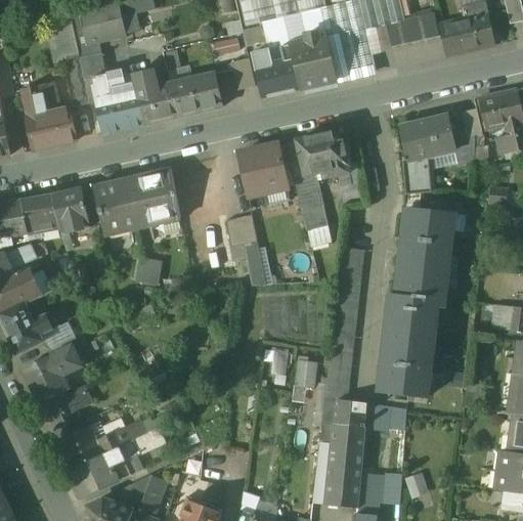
[(124,0),(69,12),(78,50),(79,56),(101,51),(98,40),(125,34),(121,13),(135,9),(133,0),(124,0)]
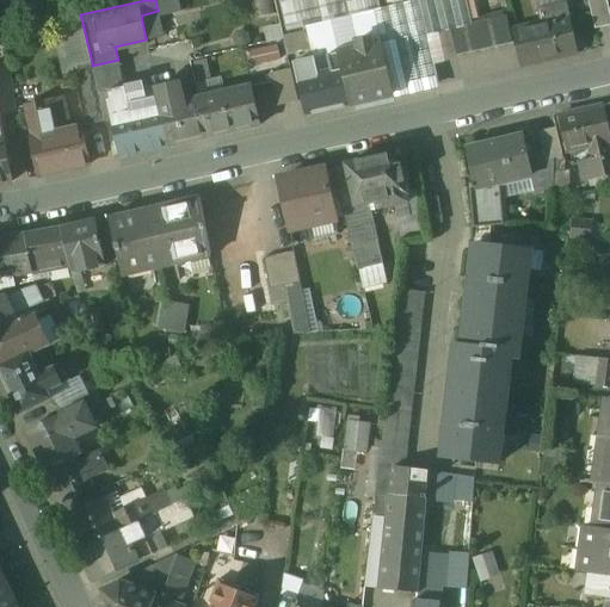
[(281,0),(288,30),(330,20),(325,0),(281,0)]
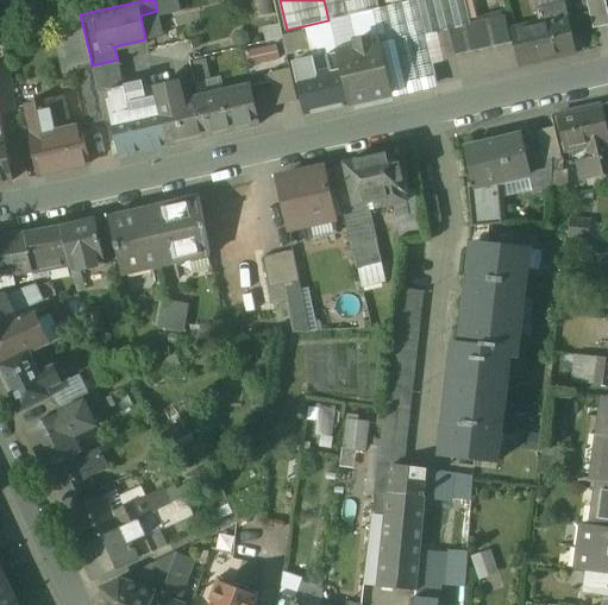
[(331,0),(336,16),(349,13),(345,0),(331,0)]
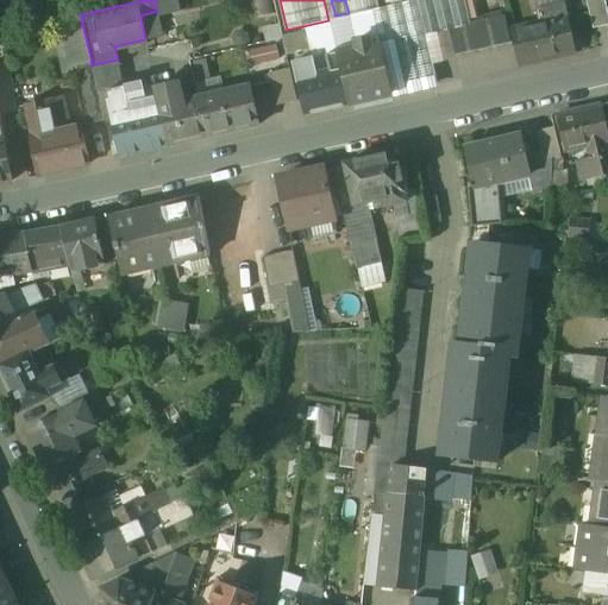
[(348,0),(350,13),(378,6),(376,0),(348,0)]
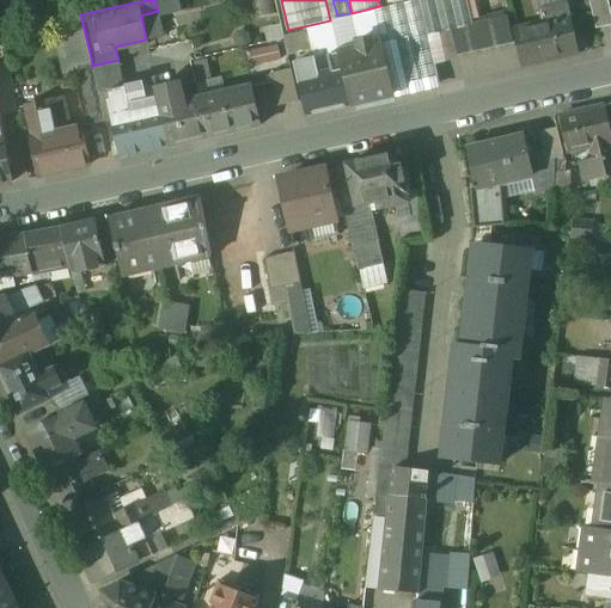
[(560,0),(544,4),(548,18),(514,25),(523,62),(576,50),(566,0),(560,0)]
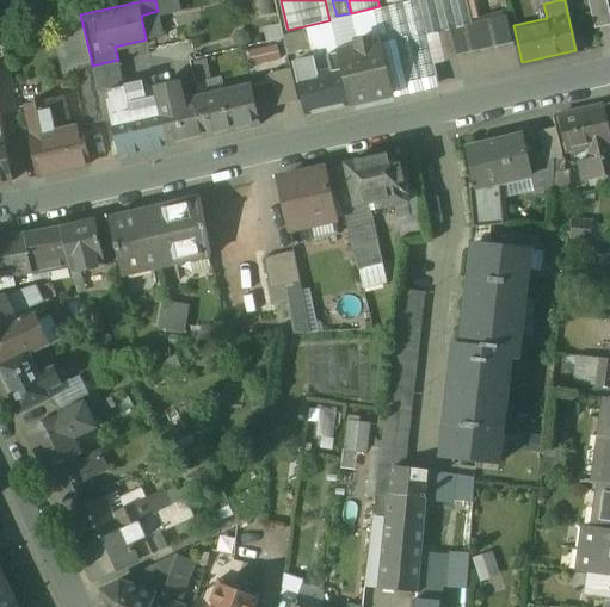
[(609,13),(607,0),(589,0),(595,26),(609,22),(609,13)]
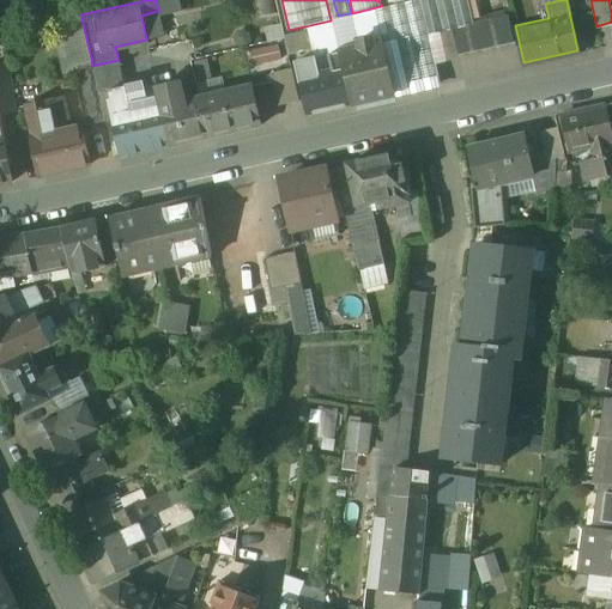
[(508,16),(452,28),(458,54),(513,42),(508,16)]
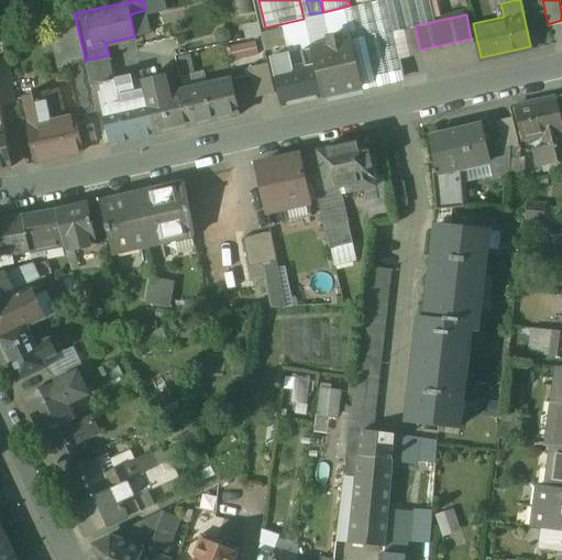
[(293,24),(283,26),(284,30),(268,33),(272,46),(297,40),(293,24)]
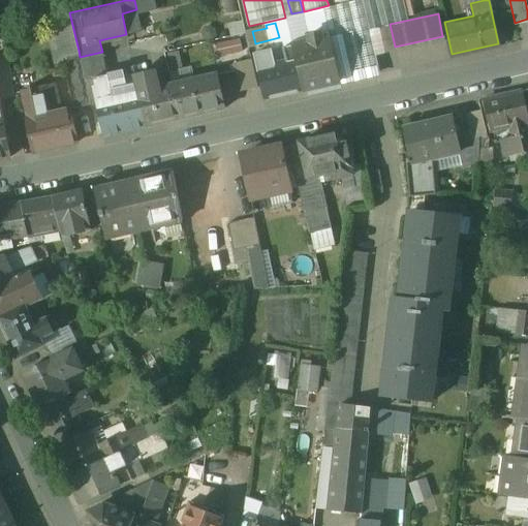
[(310,40),(271,50),(271,49),(253,54),(264,98),(339,82),(337,74),(377,65),(369,27),(321,38),(320,32),(308,34),(310,40)]
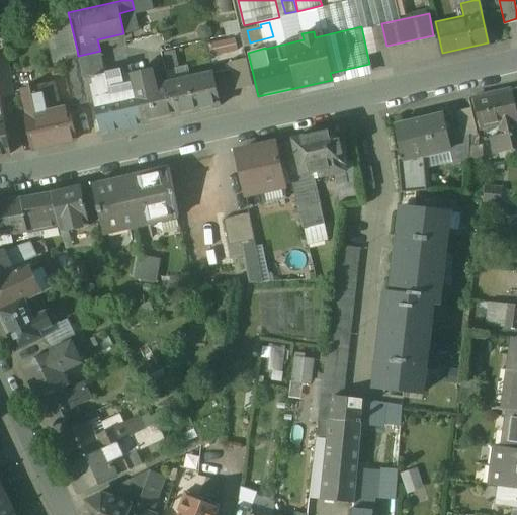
[(77,50),(61,54),(72,104),(89,100),(78,56),(77,50)]
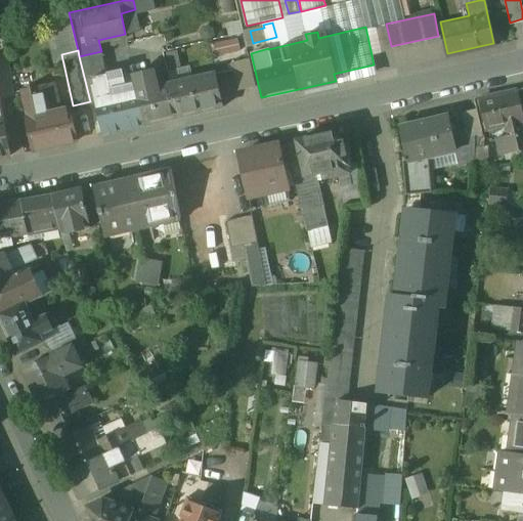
[(101,51),(79,56),(90,101),(90,102),(95,101),(91,84),(99,82),(98,77),(106,75),(106,73),(101,51)]
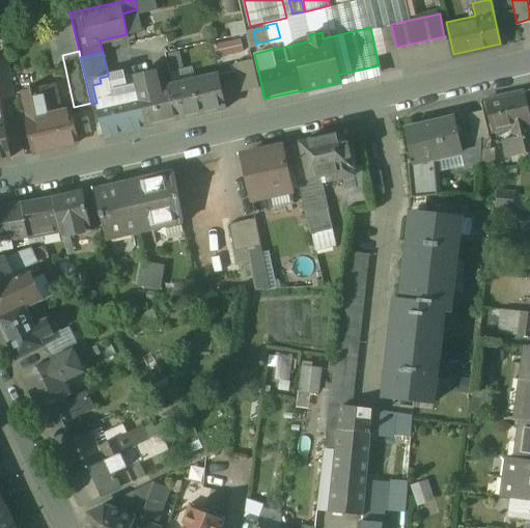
[(7,56),(0,57),(0,94),(12,93),(7,56)]
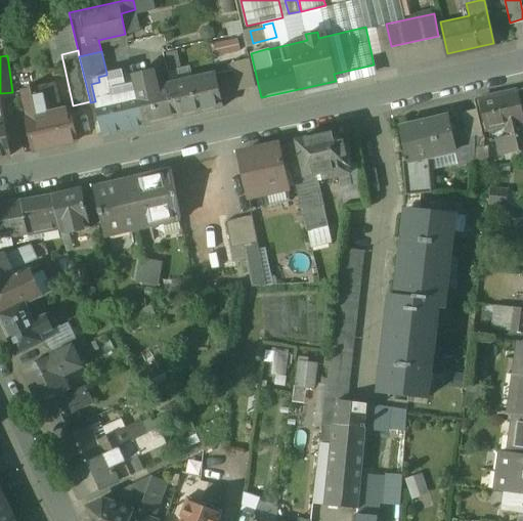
[(249,55),(230,60),(237,88),(256,84),(249,55)]
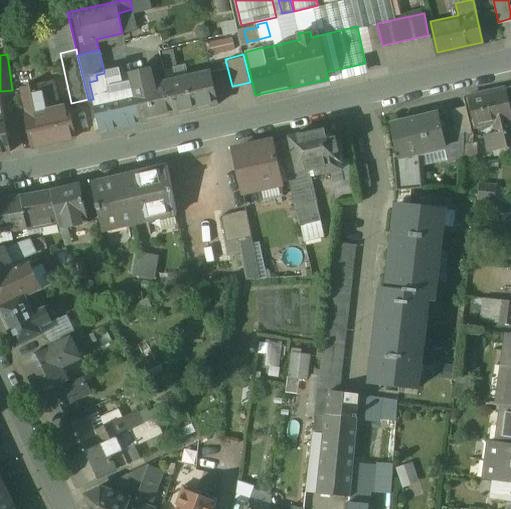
[(154,82),(150,66),(130,70),(134,86),(142,120),(175,112),(166,79),(154,82)]
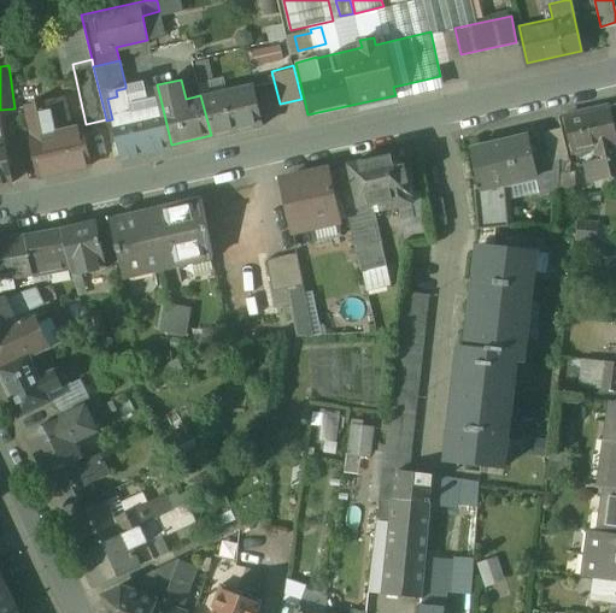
[(18,82),(19,98),(37,96),(36,81),(18,82)]
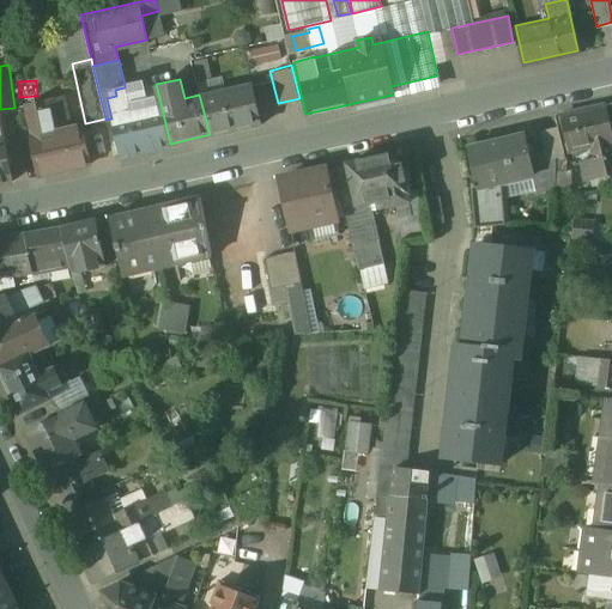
[(140,81),(125,85),(125,87),(115,90),(116,96),(107,98),(111,119),(120,154),(170,144),(161,103),(146,105),(140,81)]
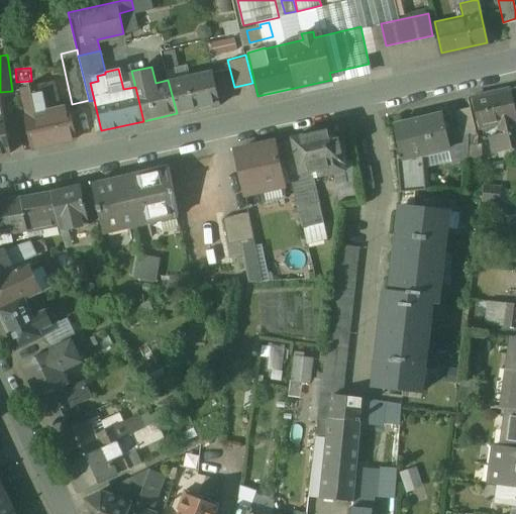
[(212,70),(168,80),(177,113),(220,103),(212,70)]
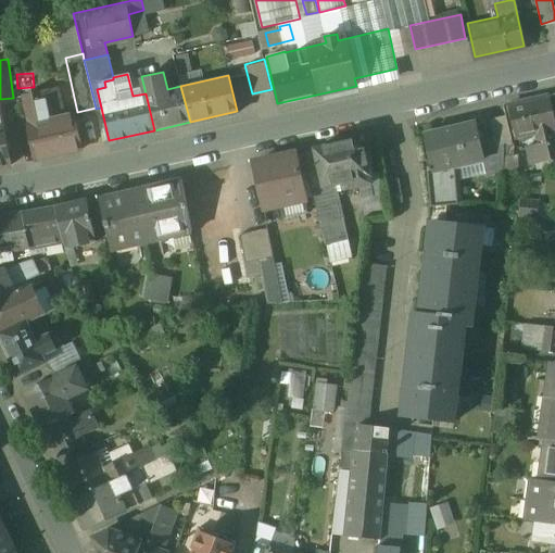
[(55,87),(21,96),(35,158),(82,147),(73,113),(63,115),(55,87)]
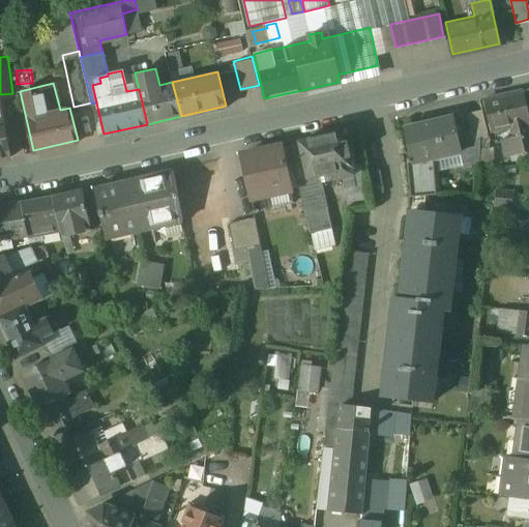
[(528,116),(523,89),(483,98),(492,130),(510,126),(526,123),(528,121),(528,116)]
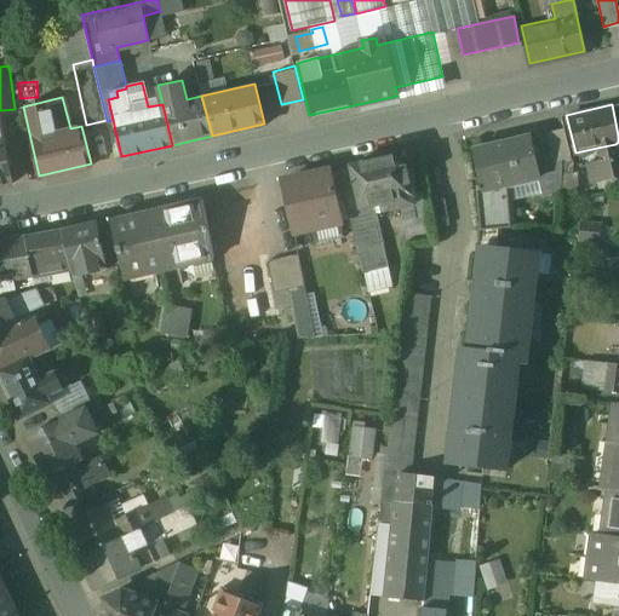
[(531,137),(473,150),(481,185),(482,189),(506,184),(539,176),(531,137)]
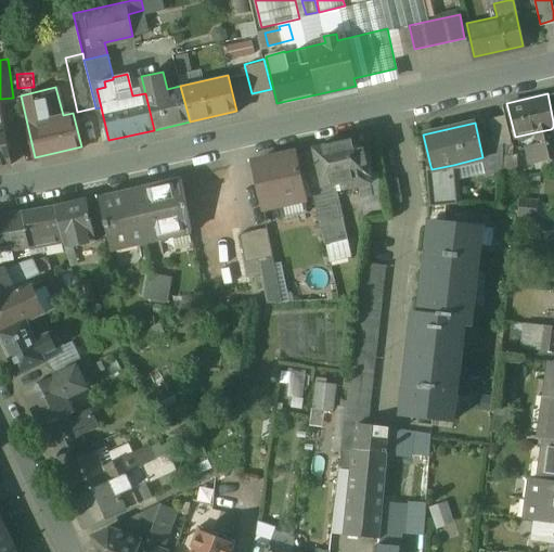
[(1,124),(0,124),(0,165),(9,163),(1,124)]
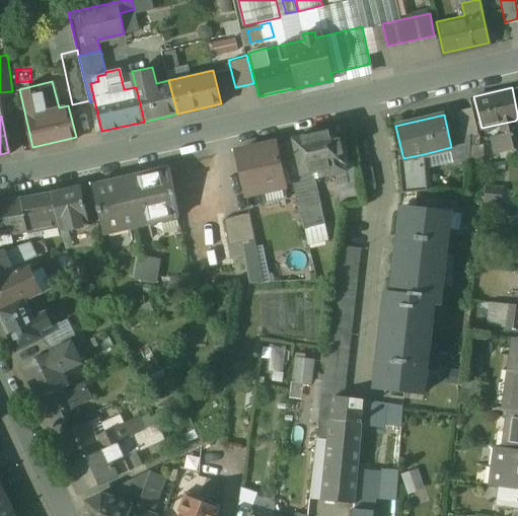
[(517,133),(515,121),(500,124),(506,149),(517,146),(517,133)]
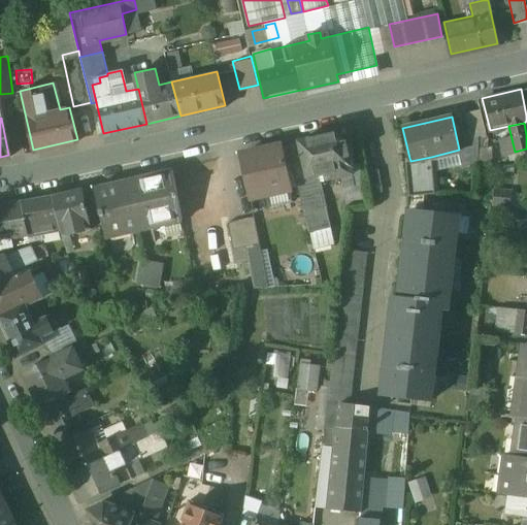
[(342,131),(298,141),(306,176),(323,173),(325,179),(351,173),(350,166),(351,165),(342,131)]
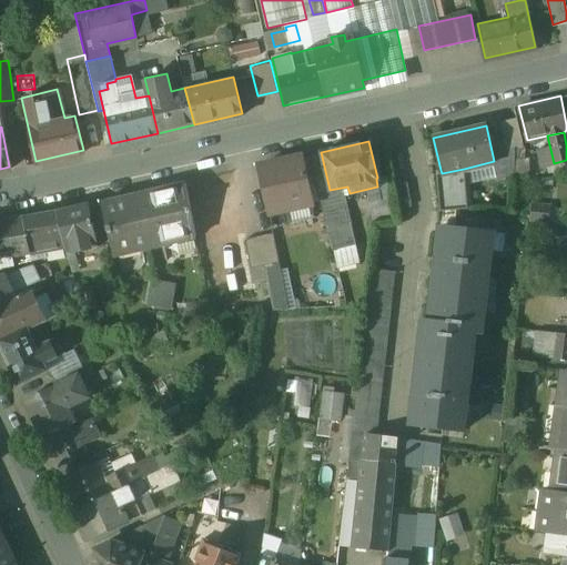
[(301,157),(259,167),(269,212),(289,208),(287,205),(309,201),(309,203),(311,203),(301,157)]
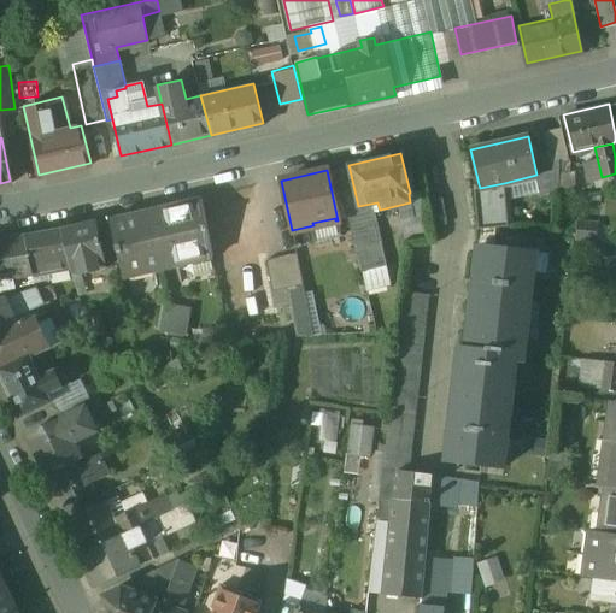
[(504,183),(480,188),(479,184),(473,184),(477,228),(508,225),(504,183)]
